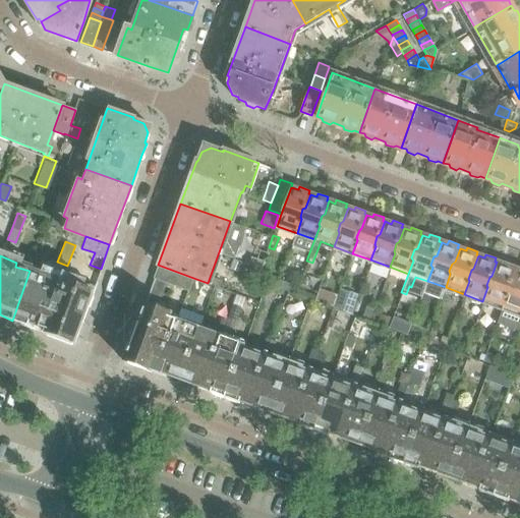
[(505,291),(507,284),(510,282),(515,269),(514,269),(515,265),(505,261),(503,265),(497,262),(492,276),(489,277),(486,285),(487,287),(482,301),(501,307),(506,294),(505,291)]
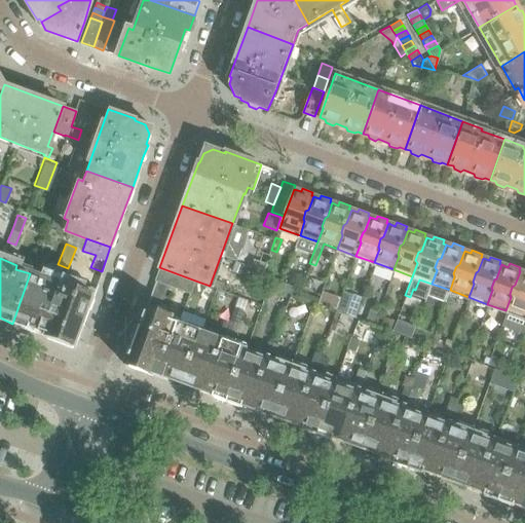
[(191,292),(195,281),(159,267),(149,297),(160,301),(166,285),(190,293),(191,292)]
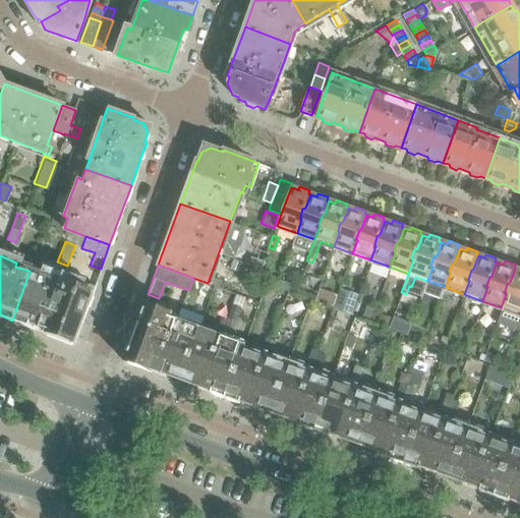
[(519,270),(515,269),(510,282),(507,284),(505,291),(506,294),(501,307),(519,314),(519,270)]
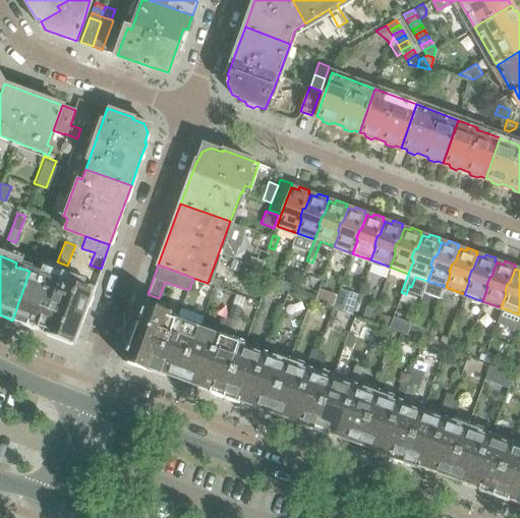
[(73,343),(95,286),(63,275),(61,279),(45,273),(43,276),(30,271),(12,321),(26,326),(29,322),(44,328),(47,329),(45,332),(73,343)]
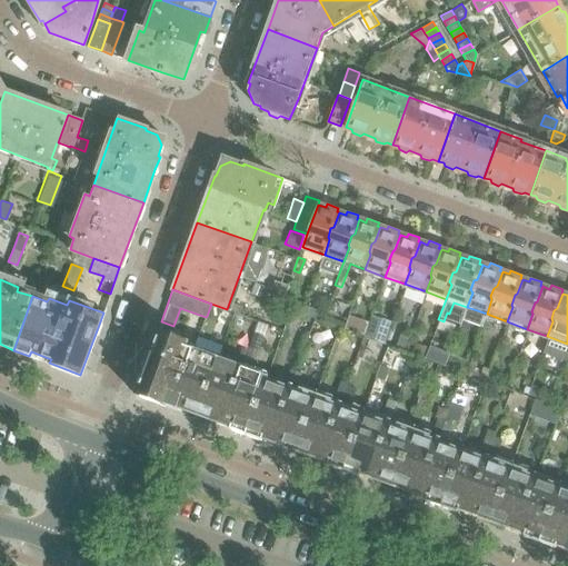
[(239,313),(241,306),(231,303),(229,308),(239,313)]
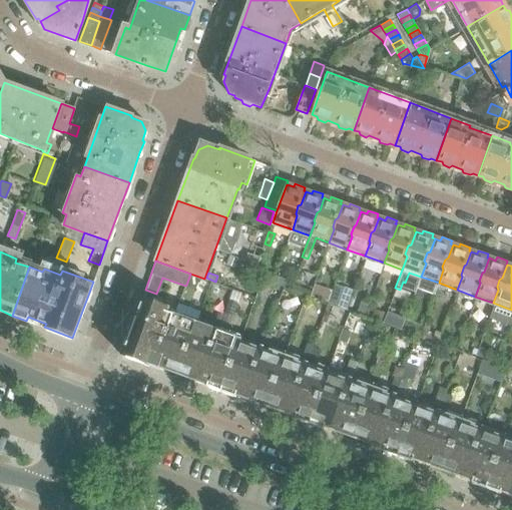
[(314,284),(309,296),(327,302),(331,290),(314,284)]
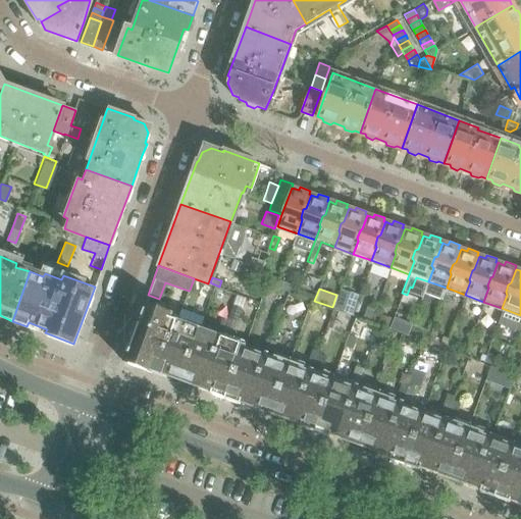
[(353,312),(359,296),(340,289),(333,306),(353,312)]
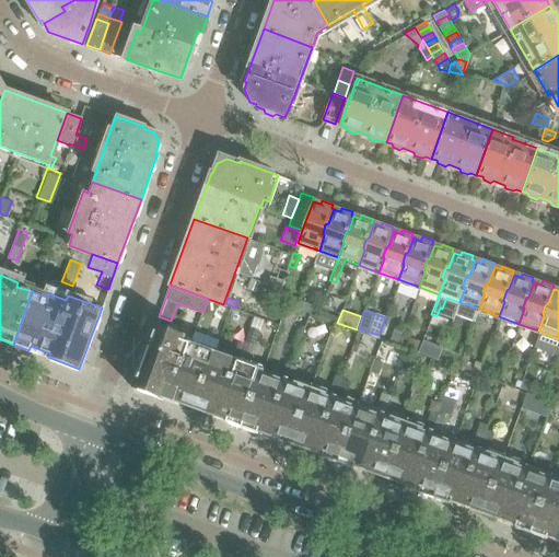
[(251,351),(258,329),(249,326),(242,348),(251,351)]
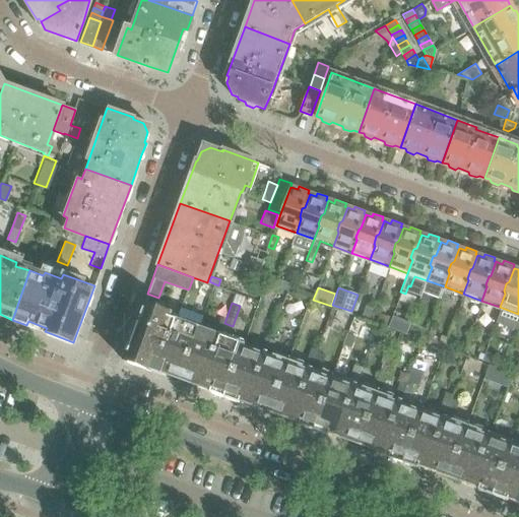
[(181,378),(199,327),(186,322),(185,325),(170,320),(172,314),(144,304),(123,360),(153,371),(153,370),(159,372),(160,371),(181,378)]
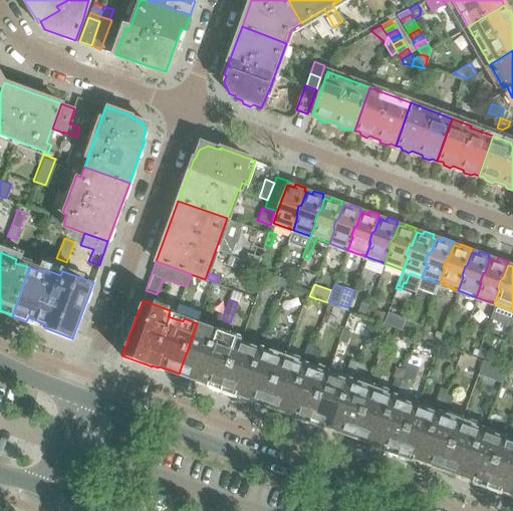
[(222,392),(240,342),(226,337),(231,326),(221,322),(217,334),(209,331),(210,327),(197,323),(179,373),(207,385),(207,387),(222,392)]
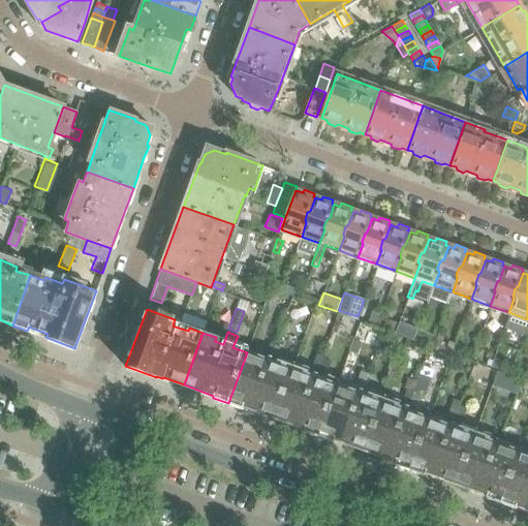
[(352,338),(348,350),(356,353),(361,341),(352,338)]
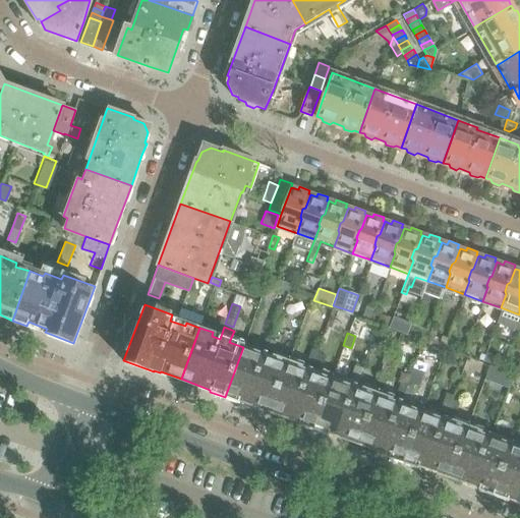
[(450,348),(453,338),(448,336),(444,347),(450,348)]
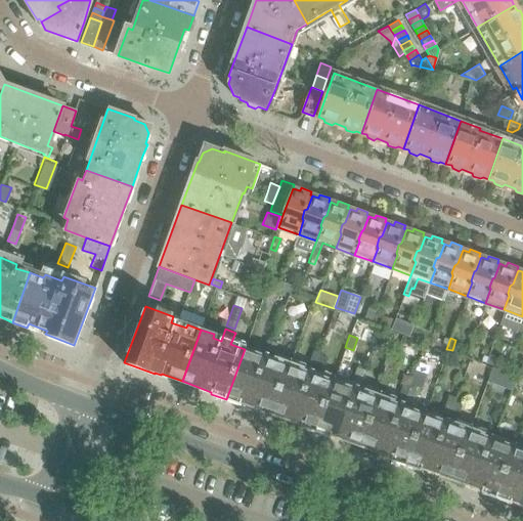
[(270,414),(290,361),(275,356),(274,360),(245,349),(226,399),(240,404),(241,402),(270,414)]
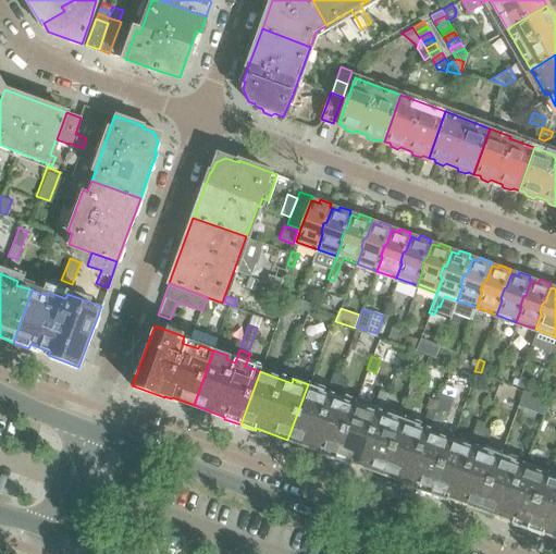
[(334,388),(340,373),(332,371),(328,385),(334,388)]
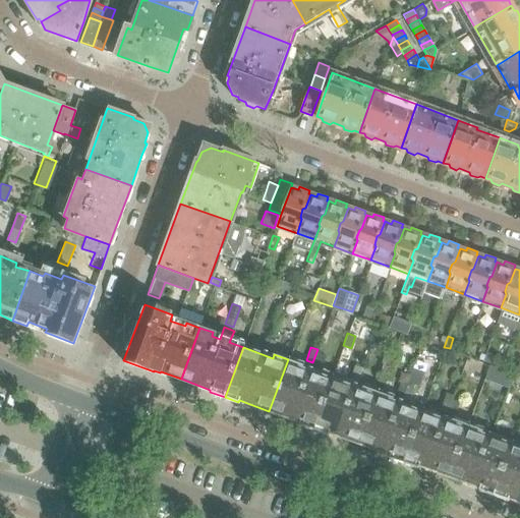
[(313,429),(331,380),(299,367),(300,364),(288,359),(269,411),(299,422),(298,424),(313,429)]
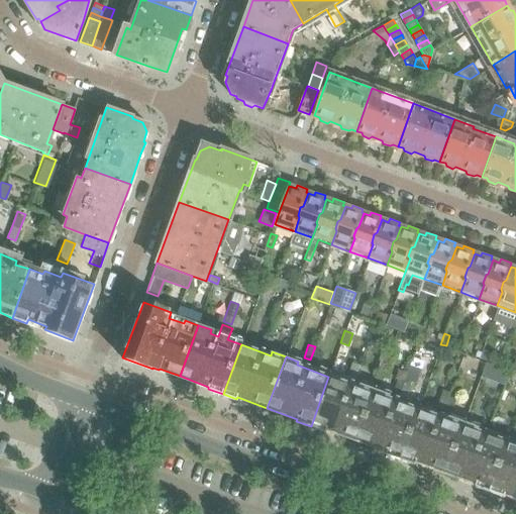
[(355,440),(375,390),(363,385),(360,388),(350,384),(353,377),(358,379),(364,366),(351,362),(344,382),(328,377),(311,426),(325,431),(326,429),(355,440)]
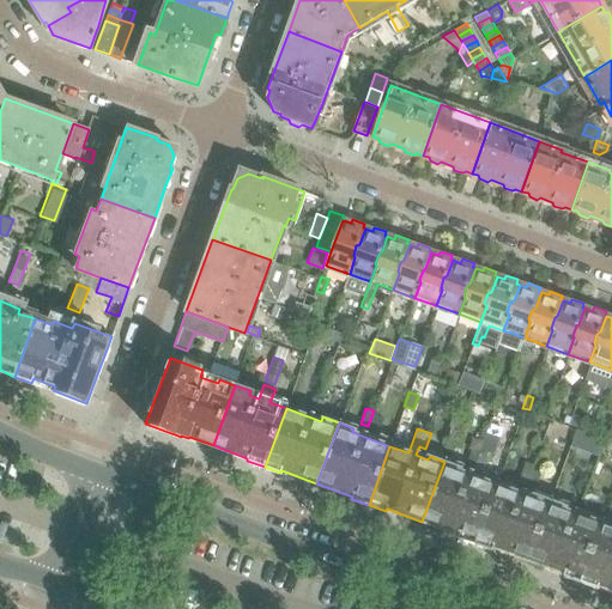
[(472,467),(478,451),(471,449),(465,464),(472,467)]
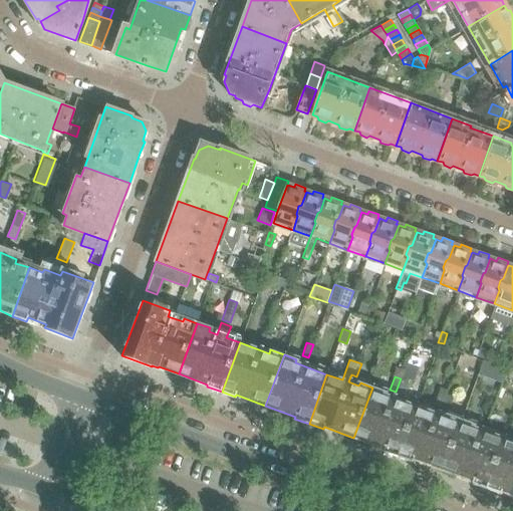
[(402,394),(407,380),(401,378),(396,392),(402,394)]
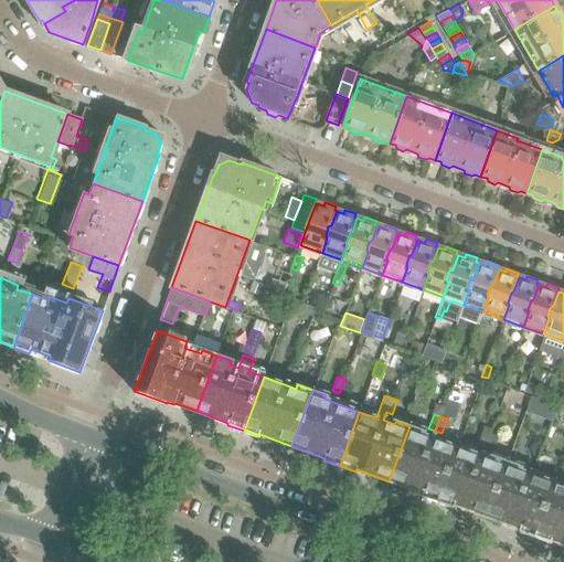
[(483,447),(490,433),(493,423),(486,420),(476,444),(483,447)]
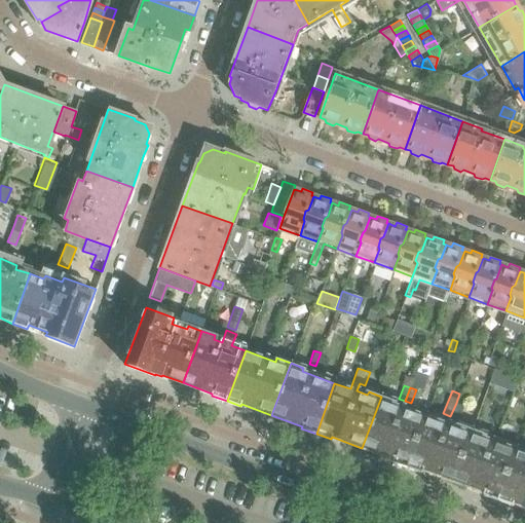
[(408,467),(426,416),(394,404),(395,401),(381,397),(362,448),(392,459),(391,461),(408,467)]
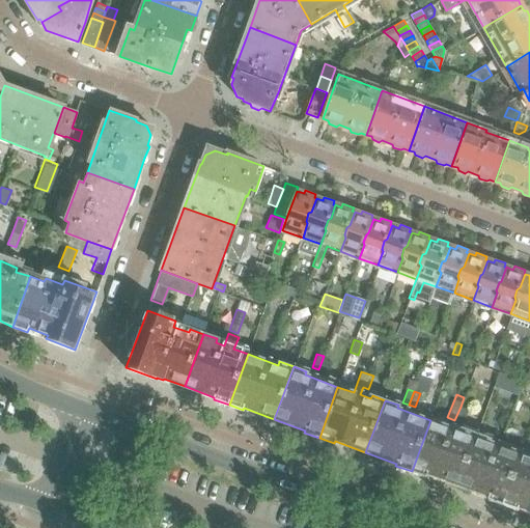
[(463,423),(468,409),(461,407),(454,420),(463,423)]
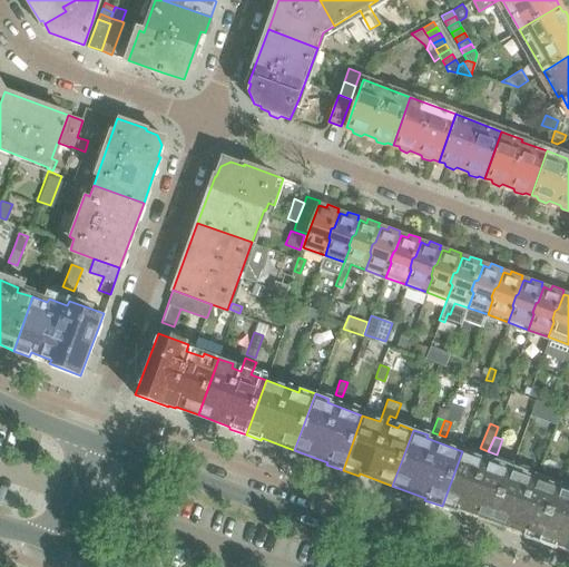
[(491,521),(511,466),(498,460),(496,463),(462,451),(442,506),(457,511),(458,509),(491,521)]
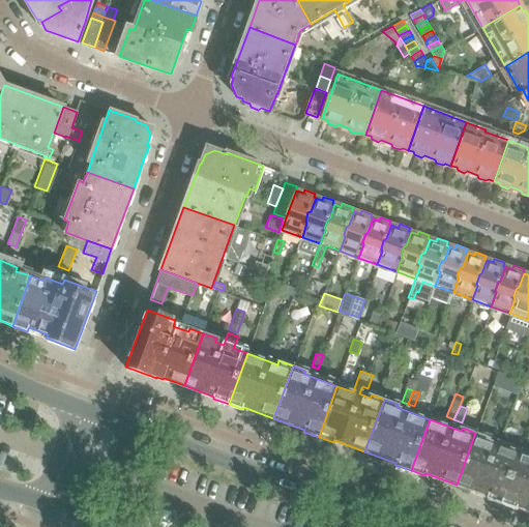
[(501,503),(520,452),(489,441),(490,438),(475,433),(457,485),(487,496),(486,498),(501,503)]
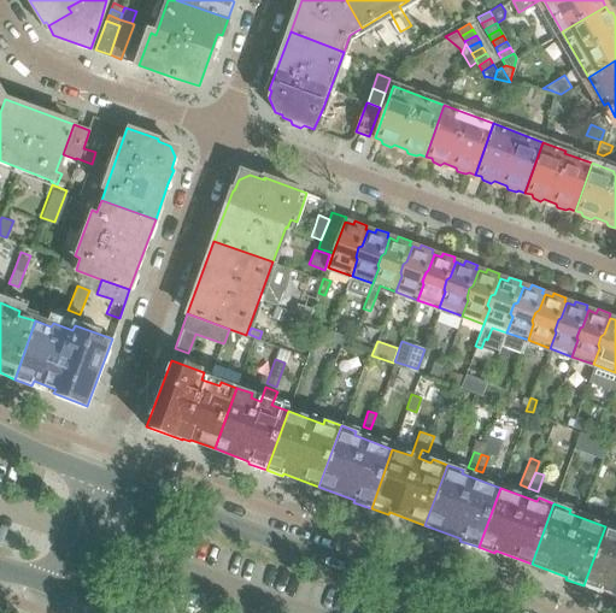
[(615,594),(615,530),(605,526),(584,585),(600,591),(602,589),(615,594)]
